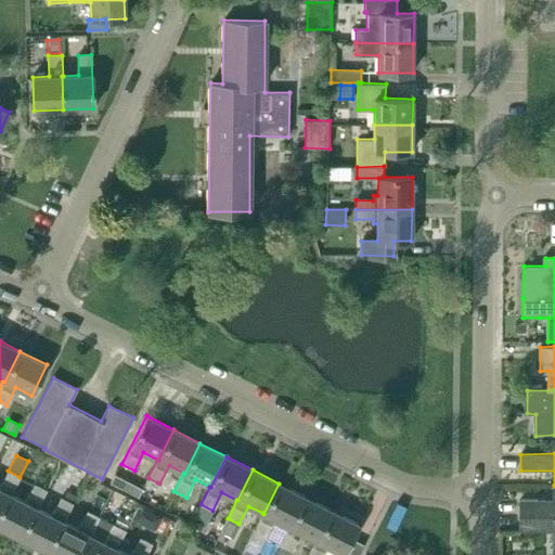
[(8,470),(0,487),(0,515),(11,495),(20,477),(8,470)]
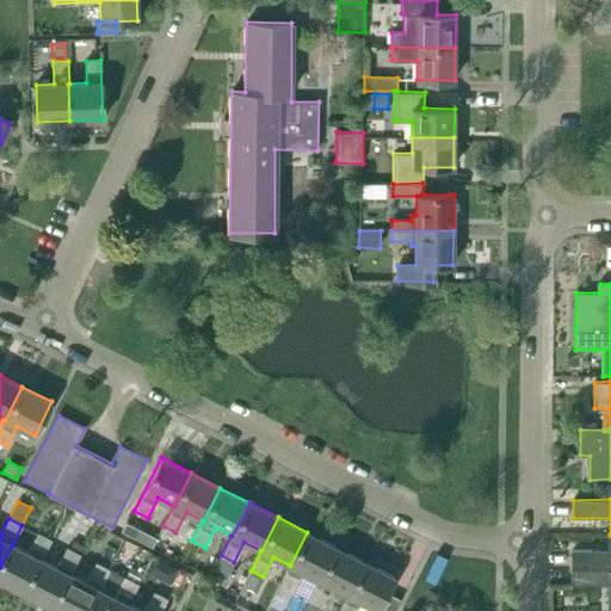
[(0,567),(0,580),(24,593),(41,560),(51,541),(57,529),(44,523),(38,534),(37,534),(28,553),(12,545),(0,567)]
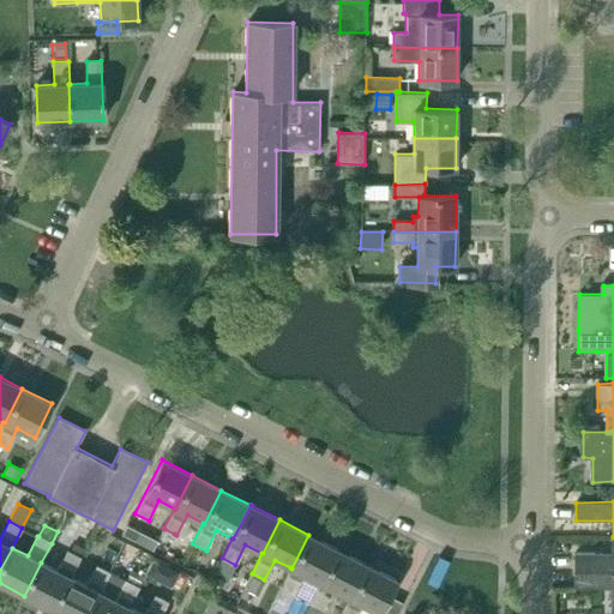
[(121,534),(133,540),(138,531),(125,525),(121,534)]
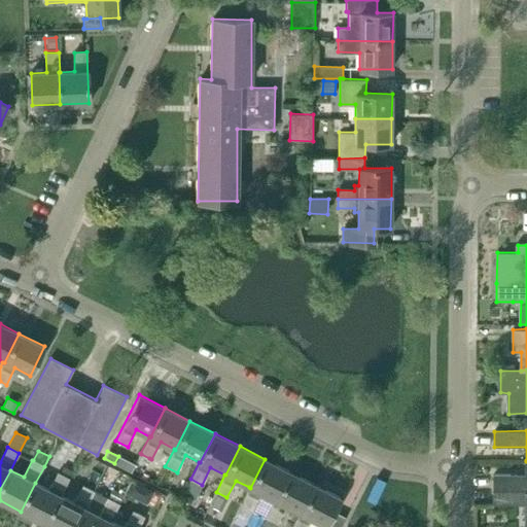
[(290,471),(265,459),(250,488),(249,487),(240,504),(252,511),(260,493),(274,499),(275,500),(290,471)]
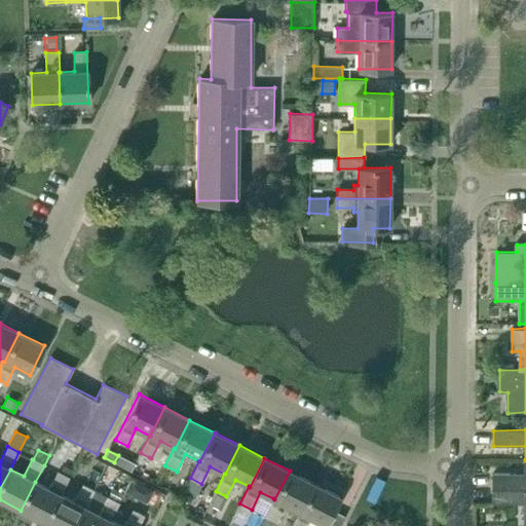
[(525,459),(525,460),(525,474),(493,474),(493,488),(525,488),(525,459)]
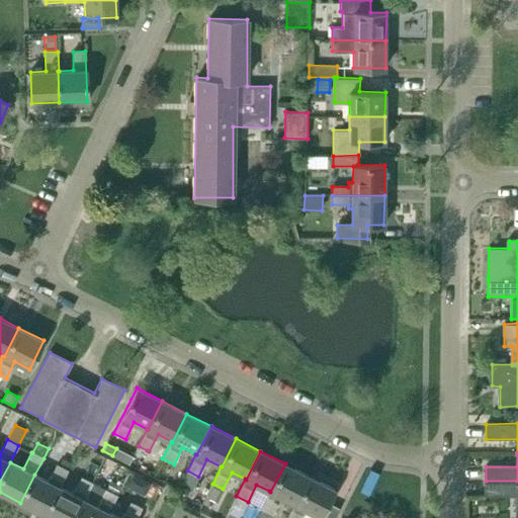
[(310,477),(285,463),(270,492),(269,491),(260,508),(261,508),(272,514),(280,497),(293,504),(295,505),(310,477)]
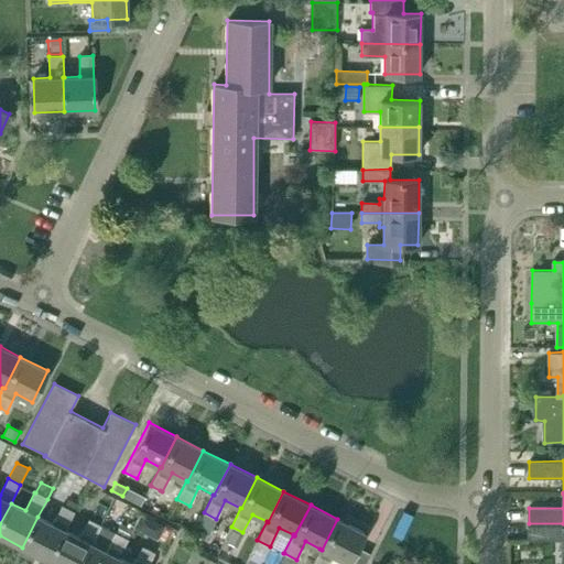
[(22,548),(49,561),(64,530),(65,530),(74,512),(62,506),(53,524),(38,517),(22,548)]
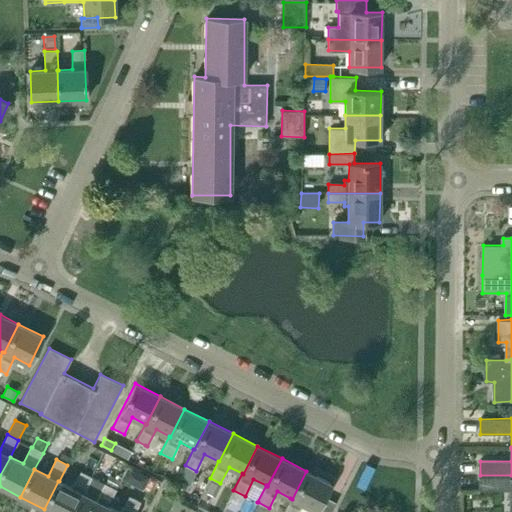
[(185,465),(179,476),(190,482),(196,471),(185,465)]
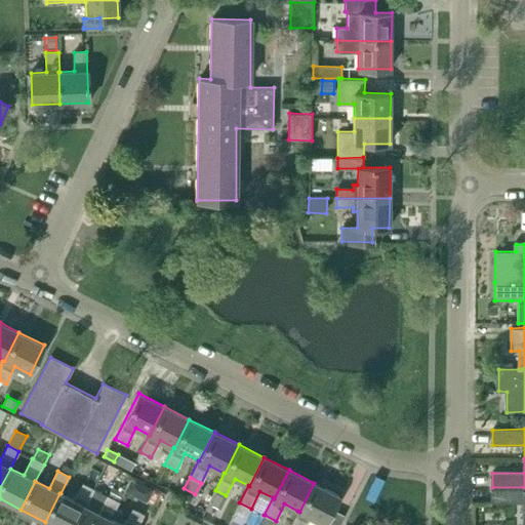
[(133,495),(140,482),(131,478),(124,491),(133,495)]
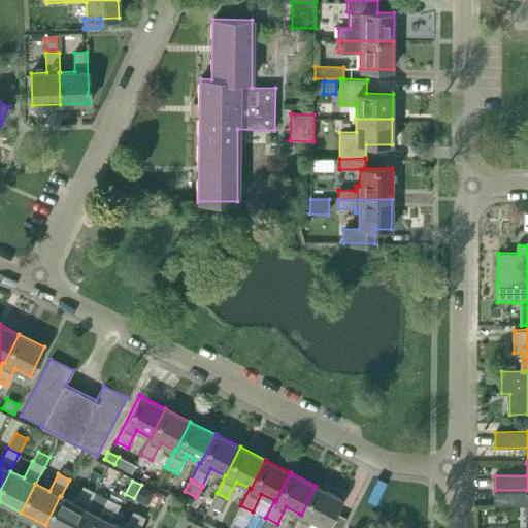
[(341,498),(316,486),(301,515),(299,514),(292,527),(306,527),(311,520),(327,527),(339,527),(345,517),(334,510),(341,498)]
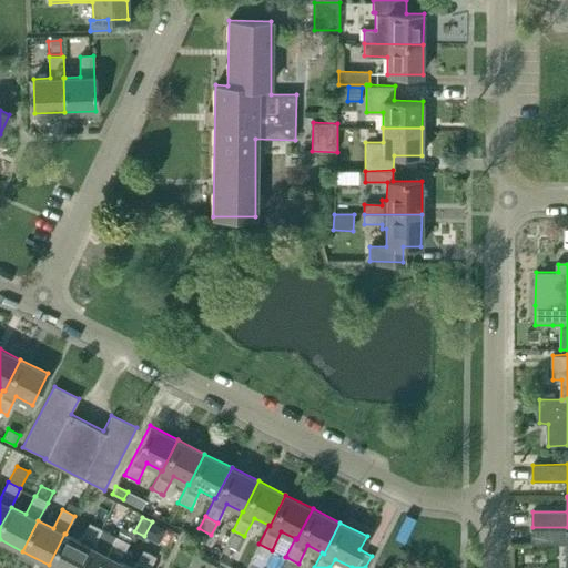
[(49,565),(56,567),(81,567),(91,548),(92,548),(101,530),(89,524),(80,541),(66,534),(64,534),(49,565)]
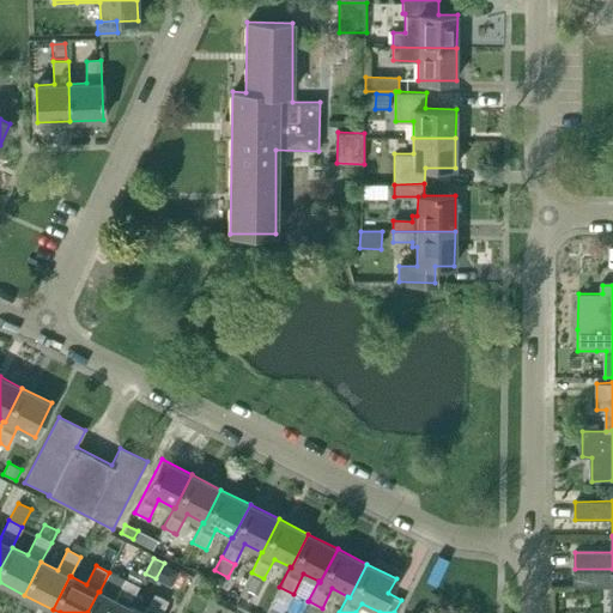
[(138,587),(143,575),(131,569),(125,580),(138,587)]
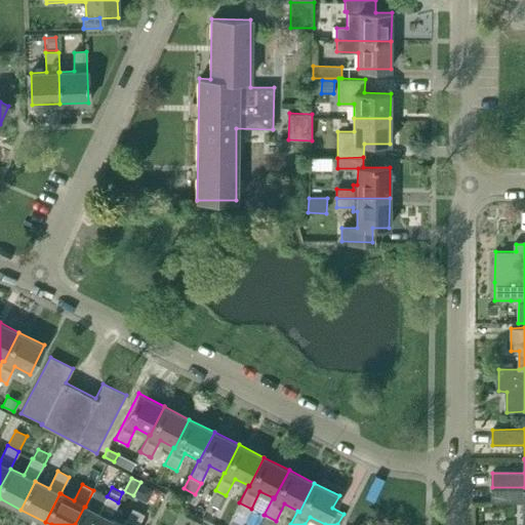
[(524,487),(492,487),(492,502),(524,502),(524,523),(524,522),(524,487)]
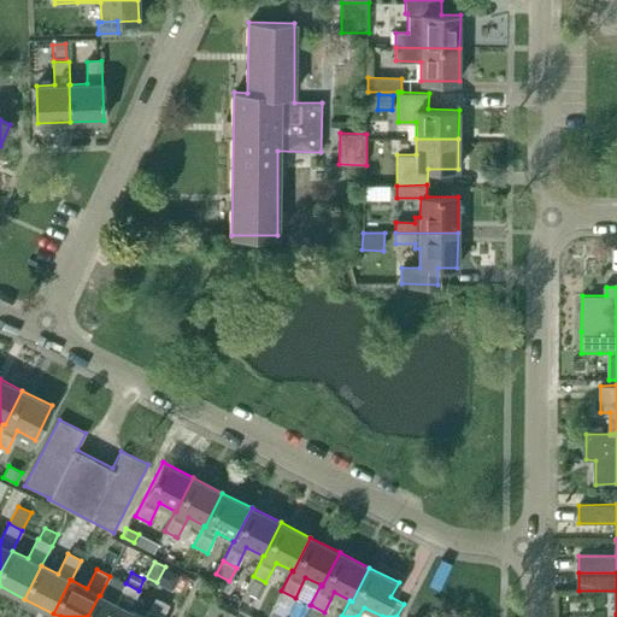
[(252,577),(245,591),(258,598),(264,585),(252,577)]
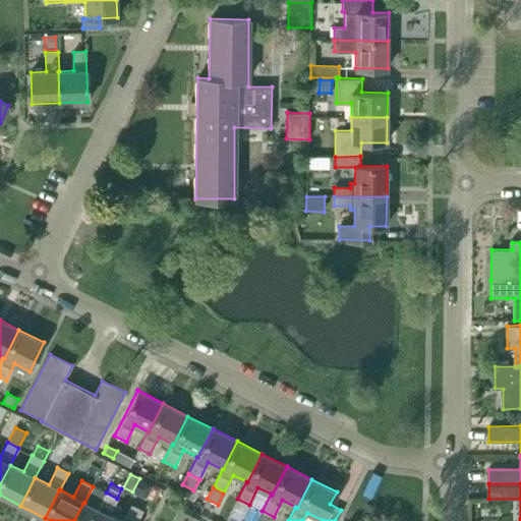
[(74,520),(105,520),(109,515),(118,499),(106,493),(98,509),(84,503),(83,503),(74,520)]
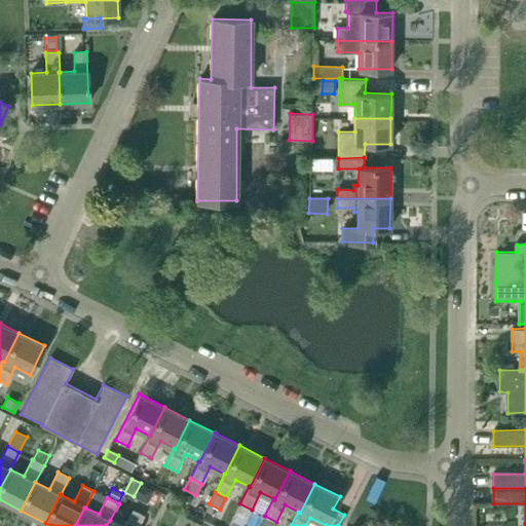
[(110,520),(106,525),(138,525),(144,517),(133,511),(124,525),(122,525),(110,520)]
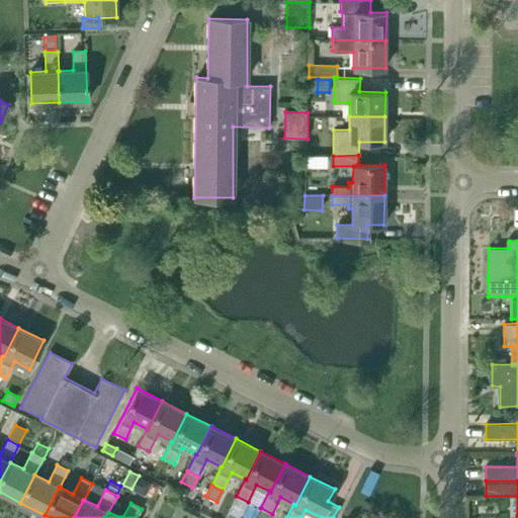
[(260,517),(269,517),(272,514),(261,508),(257,516),(260,517)]
